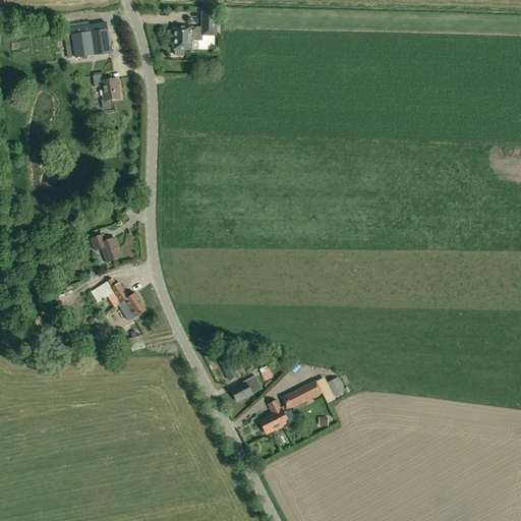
[(217,36),(217,29),(217,20),(217,12),(201,12),(201,27),(191,29),(174,27),(174,50),(175,50),(176,55),(183,55),(183,50),(191,50),(191,42),(203,42),(203,36),(217,36)]
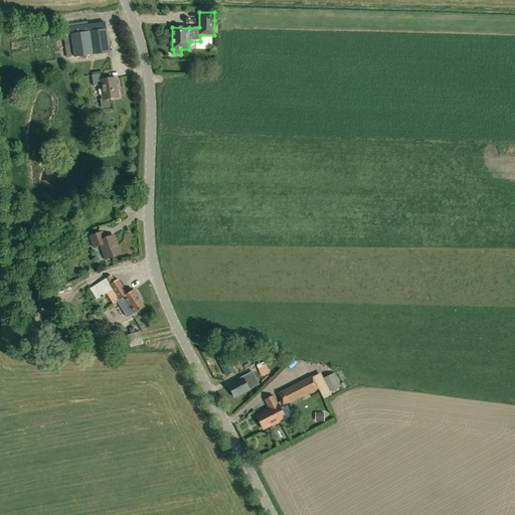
[(70,27),(71,35),(107,30),(106,22),(70,27)]
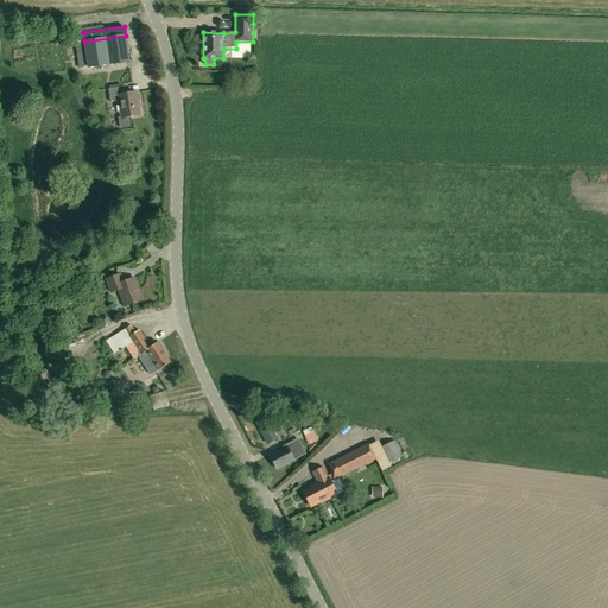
[(84,43),(88,69),(131,63),(126,36),(84,42),(84,43)]
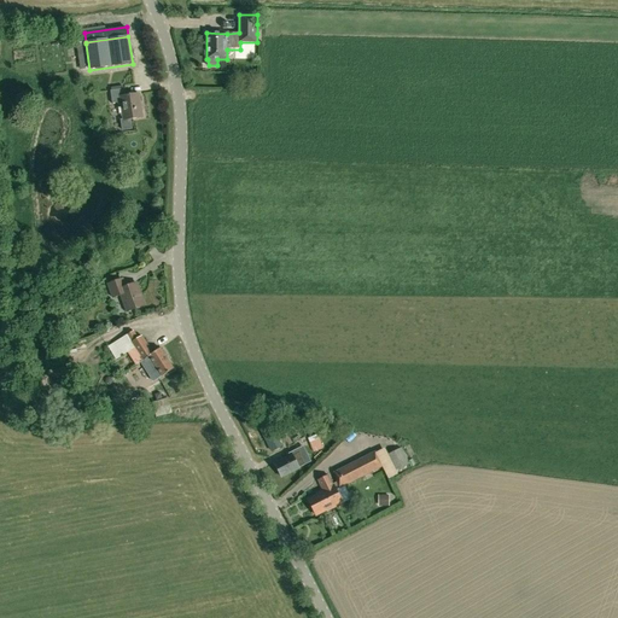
[(121,97),(126,97),(124,89),(110,91),(112,104),(121,103),(121,97)]
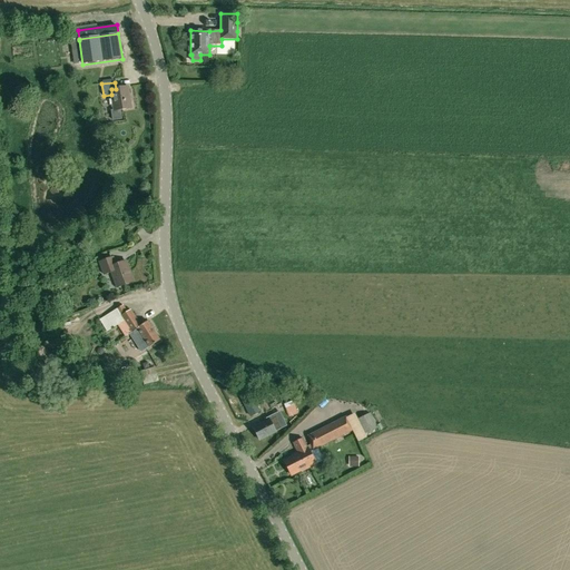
[(128,87),(116,89),(111,89),(111,95),(114,110),(111,110),(112,120),(121,119),(120,110),(131,109),(128,87)]
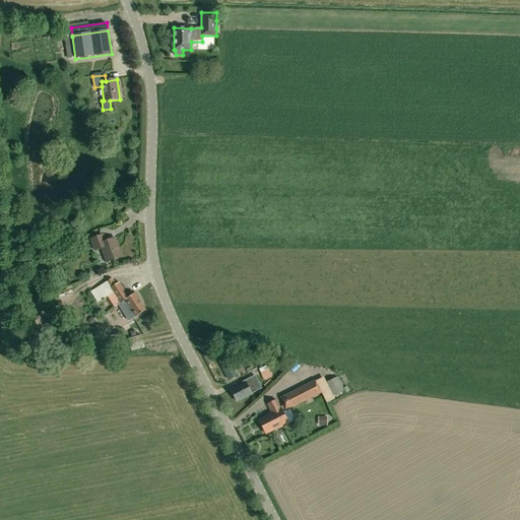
[(106,242),(104,235),(91,240),(95,251),(103,249),(108,263),(122,258),(115,239),(106,242)]
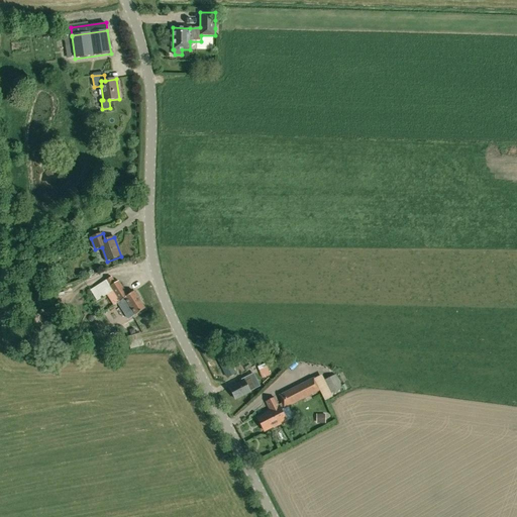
[(134,292),(128,296),(118,282),(116,283),(112,277),(107,280),(96,287),(91,290),(98,301),(103,298),(113,291),(119,302),(125,298),(136,315),(145,309),(134,292)]
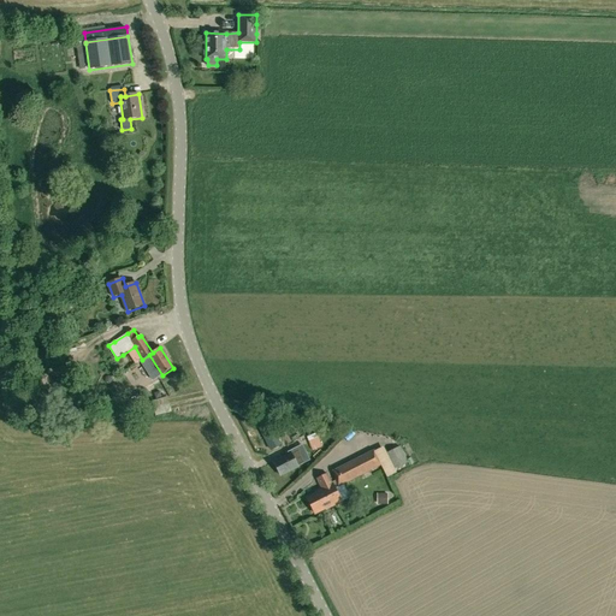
[(160,335),(164,342),(175,337),(171,330),(160,335)]
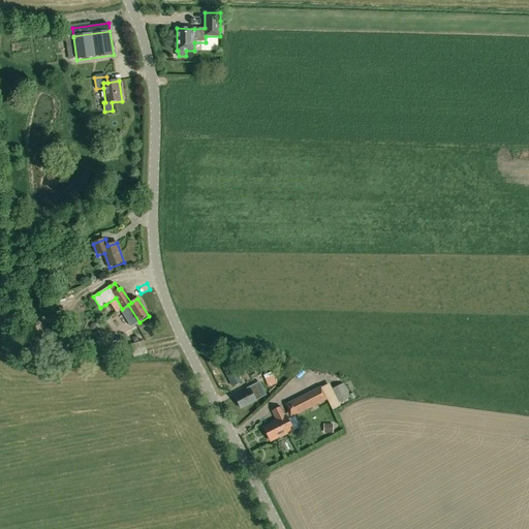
[(26,302),(27,309),(37,308),(36,301),(26,302)]
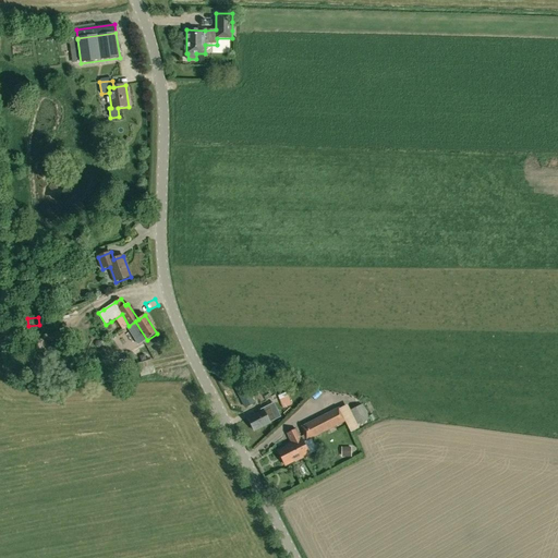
[(244,385),(235,389),(245,408),(254,403),(244,385)]
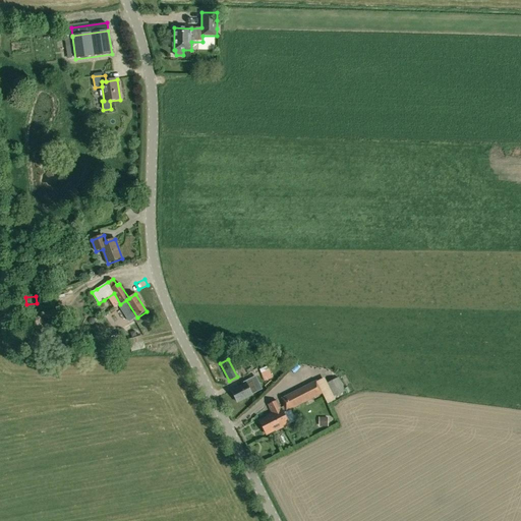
[(339,378),(326,384),(333,398),(345,392),(339,378)]
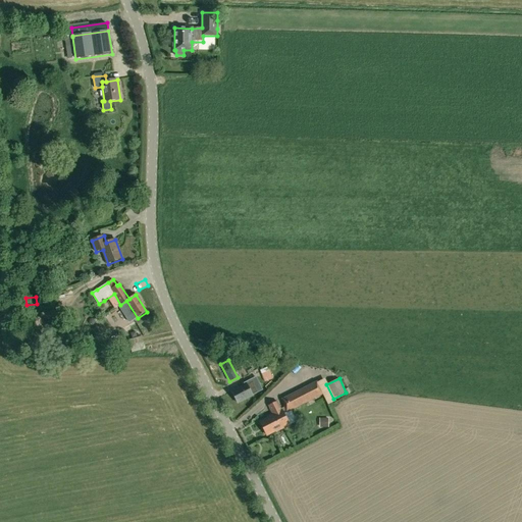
[(281,399),(284,408),(286,413),(323,395),(320,387),(317,381),(281,399)]
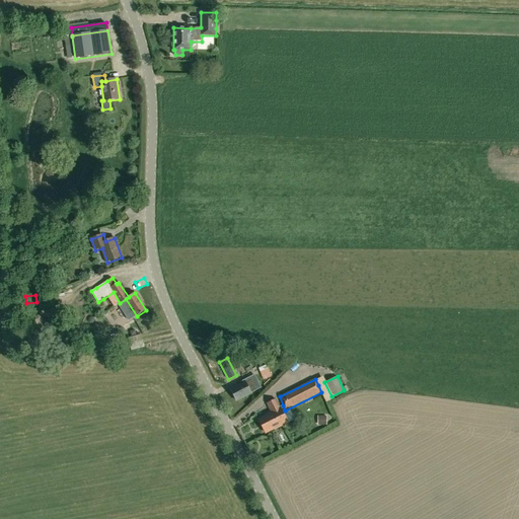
[(256,390),(251,380),(245,383),(245,382),(231,388),(237,400),(251,393),(250,393),(256,390)]
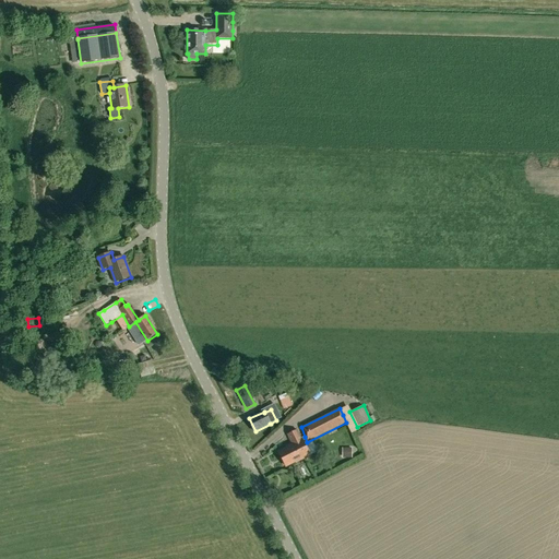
[(310,456),(304,443),(301,438),(297,430),(288,436),(292,443),(285,447),(286,448),(278,452),(286,466),(300,460),(301,461),(310,456)]
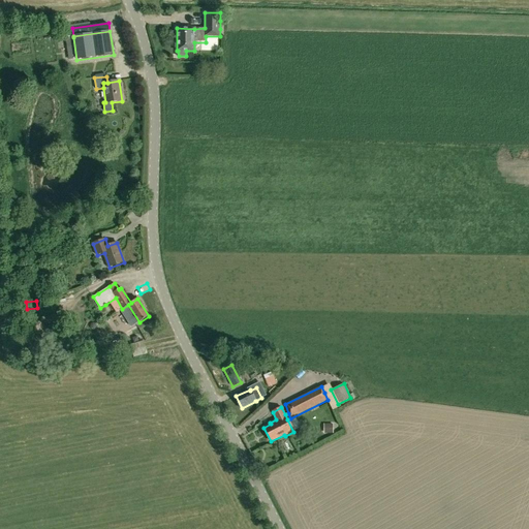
All buildings are outlined.
